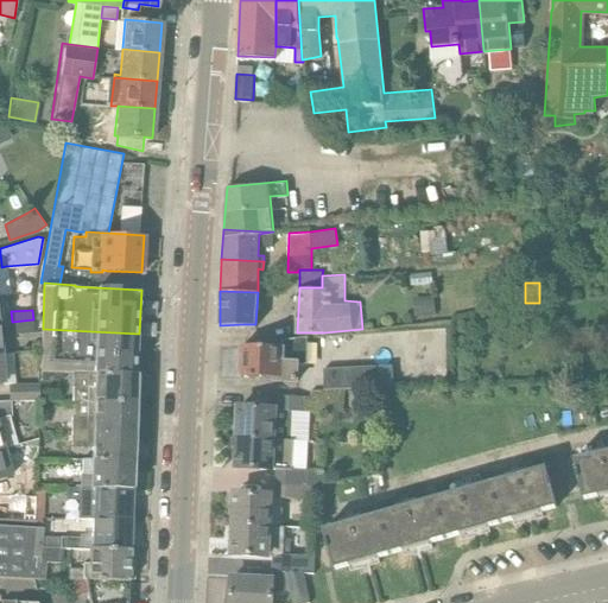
[(13,332),(33,330),(33,319),(12,322),(13,332)]
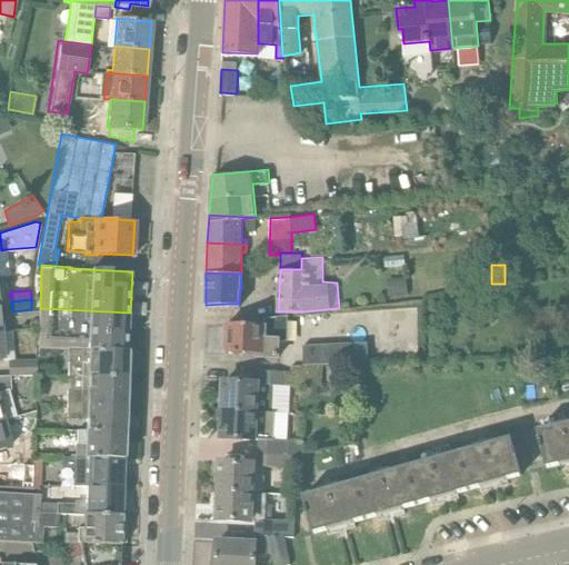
[(130,313),(40,308),(39,346),(129,349),(130,313)]
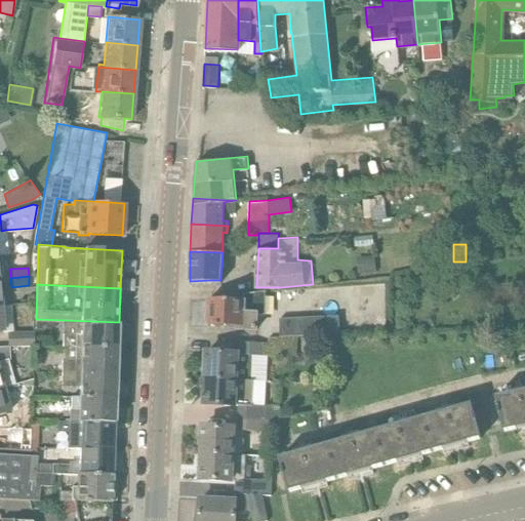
[(237,327),(258,327),(258,313),(266,314),(266,290),(237,294),(237,298),(208,297),(207,324),(237,325),(237,327)]
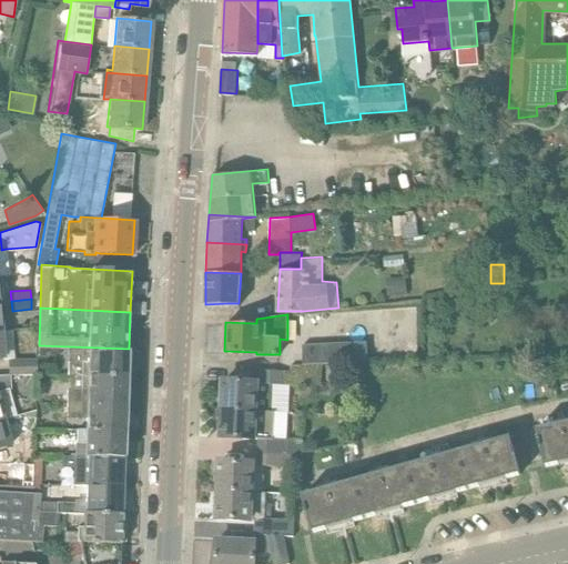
[(355,360),(364,360),(363,359),(362,340),(302,343),(303,362),(323,362),(338,361),(355,360)]
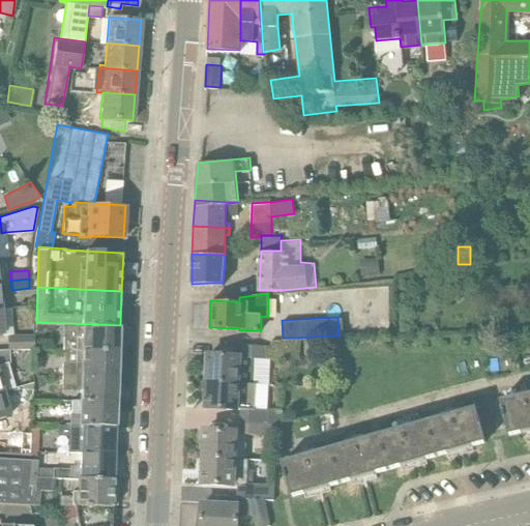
[(68,351),(119,353),(120,326),(64,324),(63,349),(68,349),(68,351)]
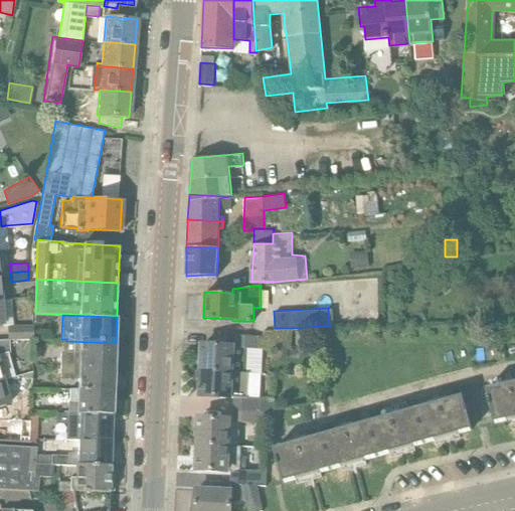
[(12,324),(8,324),(9,337),(33,338),(33,323),(12,324)]
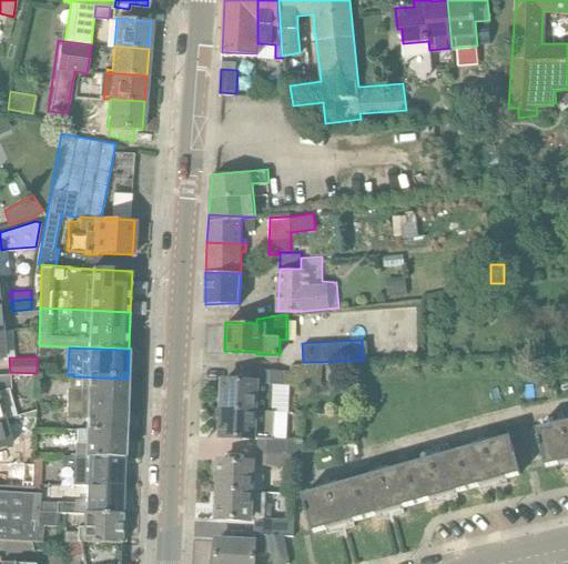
[(322,383),(323,362),(303,362),(290,363),(290,369),(262,368),(261,381),(223,379),(222,408),(273,410),(274,382),(305,384),(305,382),(322,383)]
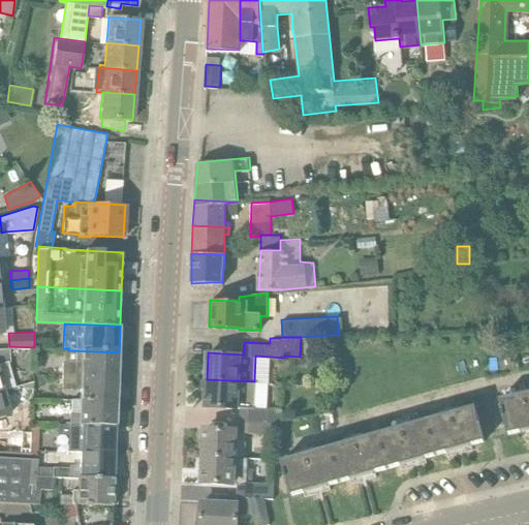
[(10,367),(9,359),(8,346),(0,346),(0,389),(5,389),(16,385),(10,367)]
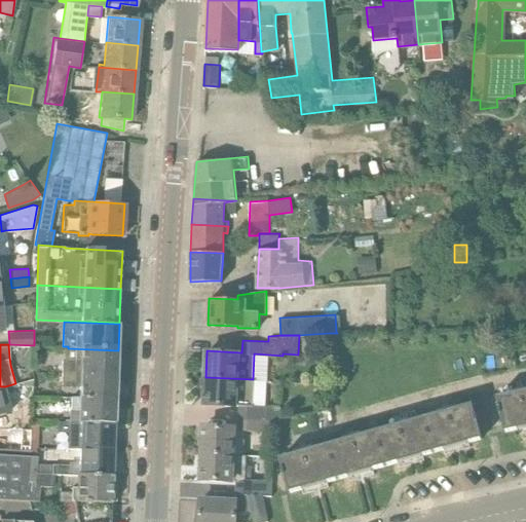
[(62,372),(117,374),(118,350),(68,348),(67,359),(63,359),(62,372)]
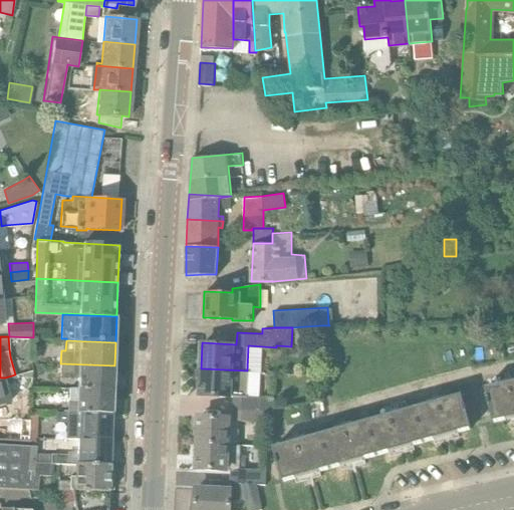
[(77,388),(113,388),(114,365),(60,363),(60,373),(77,374),(77,388)]
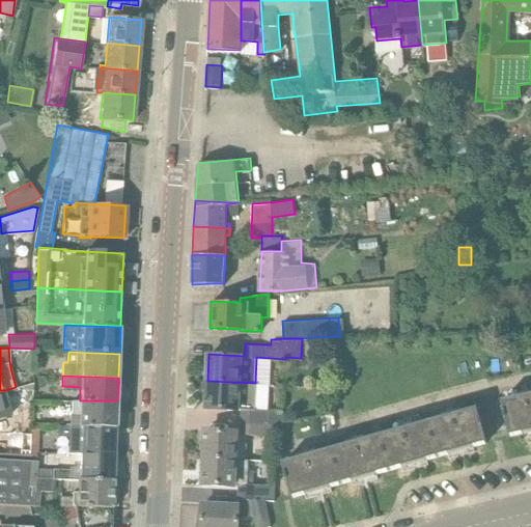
[(242,420),(276,421),(279,421),(280,408),(256,408),(257,383),(255,383),(207,381),(206,408),(242,409),(242,420)]
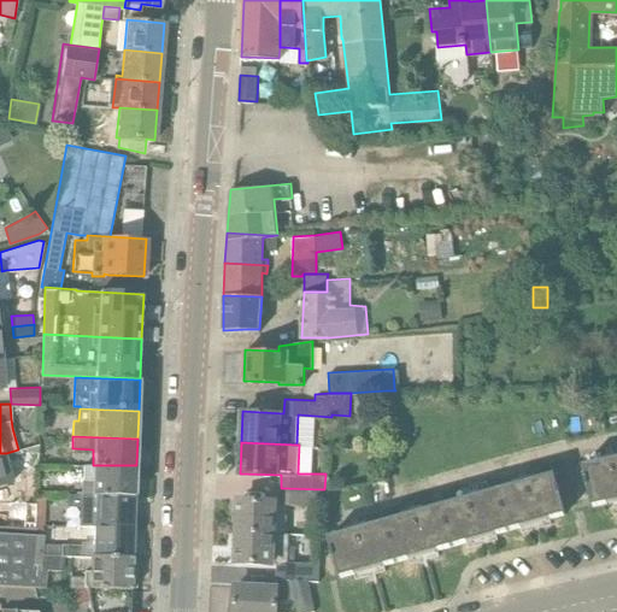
[(0,483),(13,481),(6,453),(0,453),(0,483)]
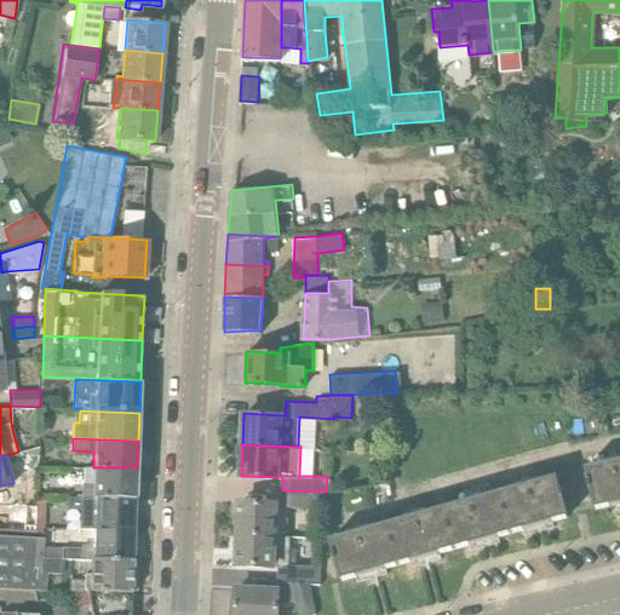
[(595,506),(619,500),(619,457),(585,465),(589,477),(587,478),(589,486),(590,486),(595,506)]
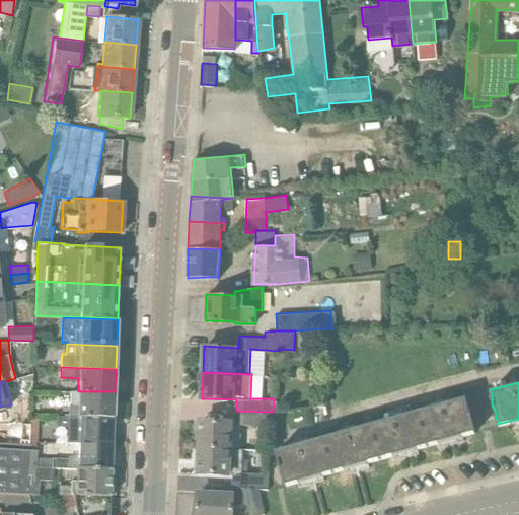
[(69,415),(114,416),(115,391),(78,391),(71,391),(70,402),(69,401),(69,415)]
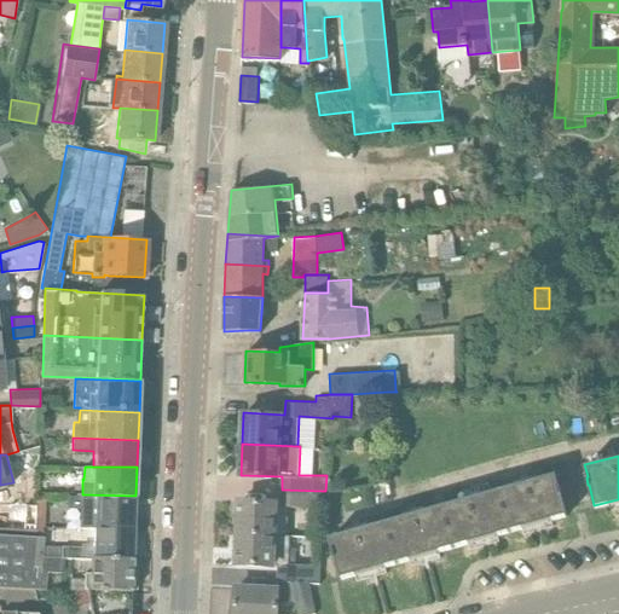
[(567,514),(567,513),(561,493),(562,493),(560,485),(559,486),(555,474),(499,490),(510,529),(567,514)]
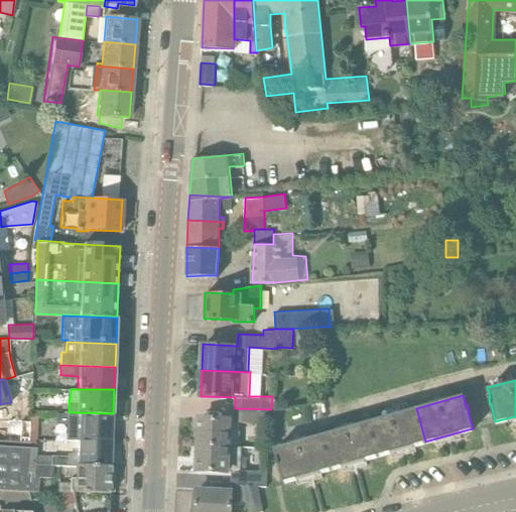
[(225,445),(240,444),(241,422),(268,422),(268,409),(235,408),(234,419),(200,418),(199,444),(225,445)]
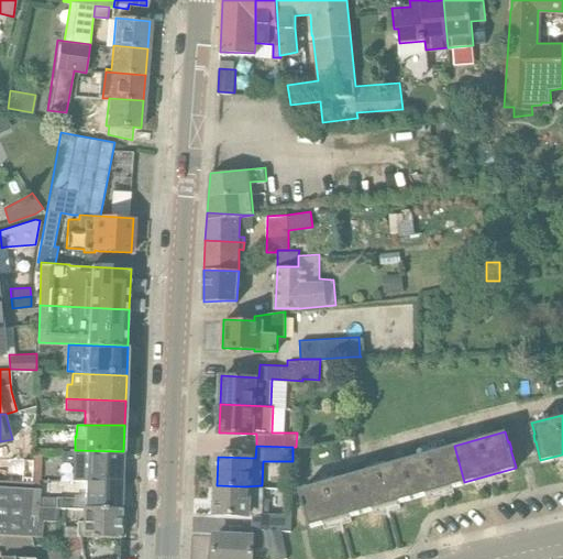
[(412,497),(464,482),(454,446),(403,460),(412,497)]
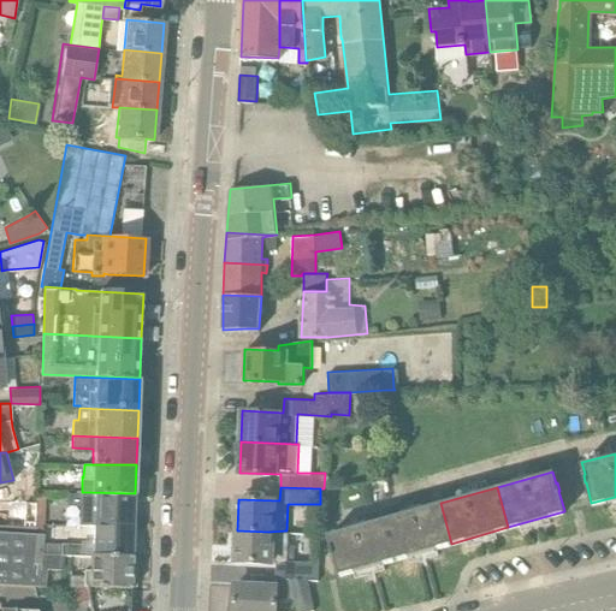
[(93,525),(134,526),(135,493),(82,492),(67,492),(67,504),(81,504),(80,523),(93,525)]
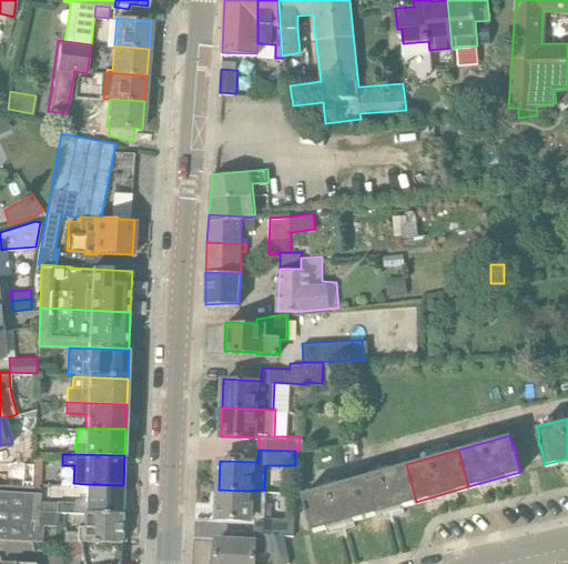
[(0,507),(40,510),(41,500),(41,492),(0,489),(0,484),(30,486),(31,462),(0,460),(0,507)]
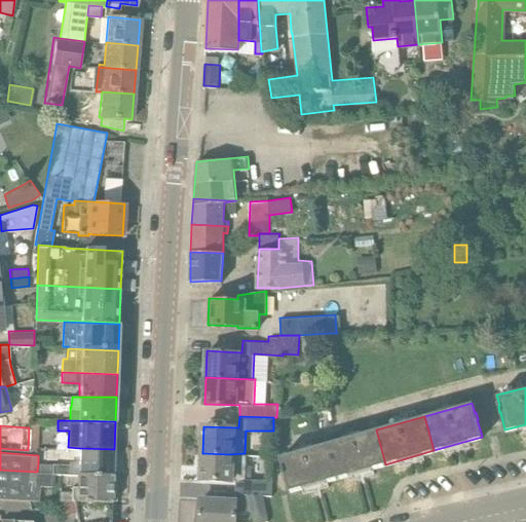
[(337,478),(385,464),(376,430),(328,443),(337,478)]
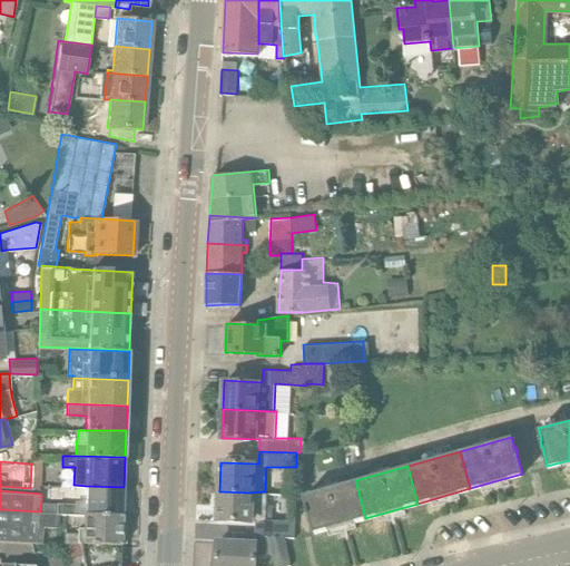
[(314,533),(365,518),(355,480),(303,496),(306,507),(305,507),(307,514),(308,514),(314,533)]
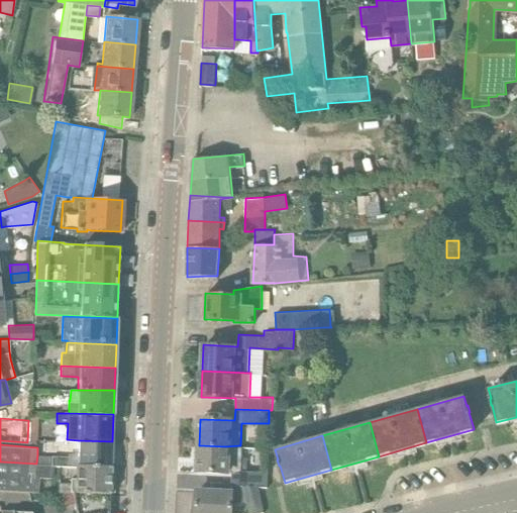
[(78,465),(111,466),(112,441),(78,440),(78,465)]
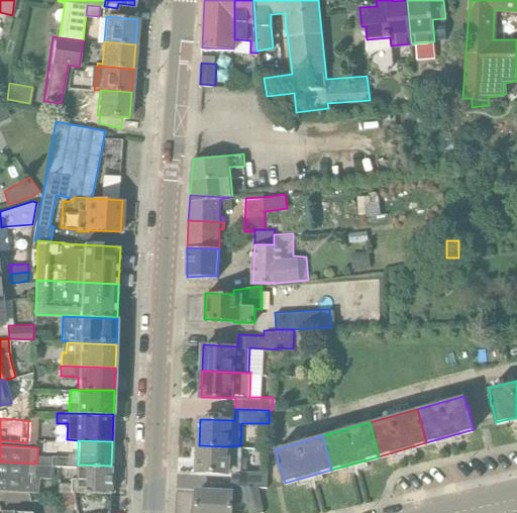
[(267,487),(268,473),(241,472),(242,445),(240,445),(225,446),(199,445),(198,471),(232,473),(231,485),(243,485),(259,486),(267,487)]
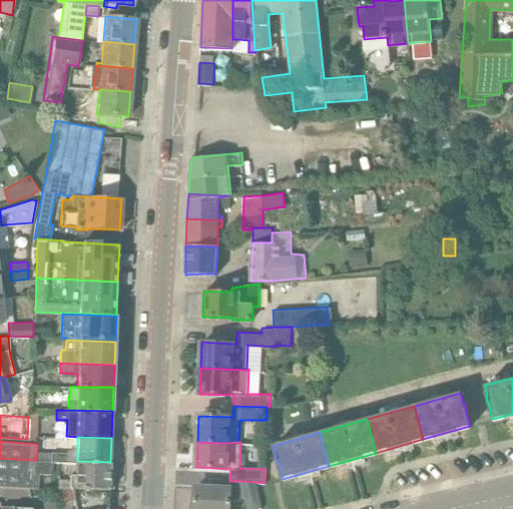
[(52,461),(53,452),(37,451),(36,460),(50,461),(52,461)]
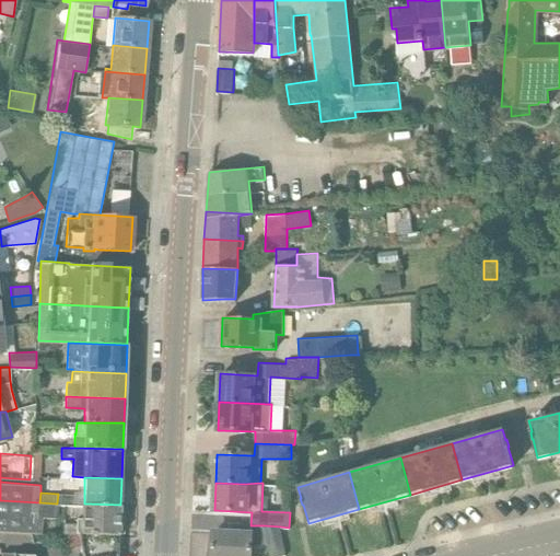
[(57,504),(73,504),(73,494),(58,494),(57,504)]
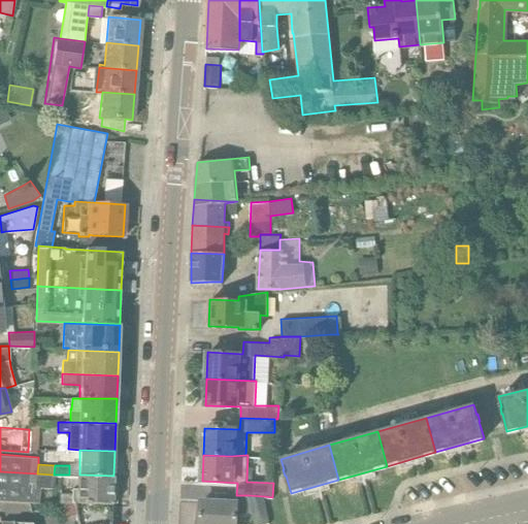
[(0,471),(0,484),(40,487),(53,488),(54,475),(52,475),(37,473),(0,471)]
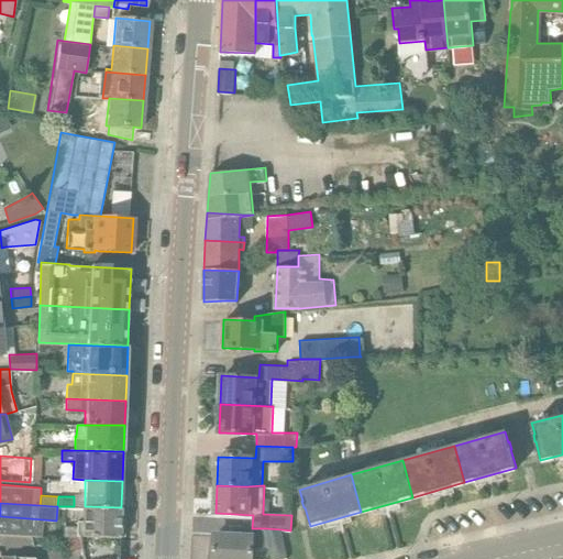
[(79,536),(120,537),(121,507),(85,506),(83,506),(81,521),(77,521),(77,525),(64,524),(63,535),(79,536)]
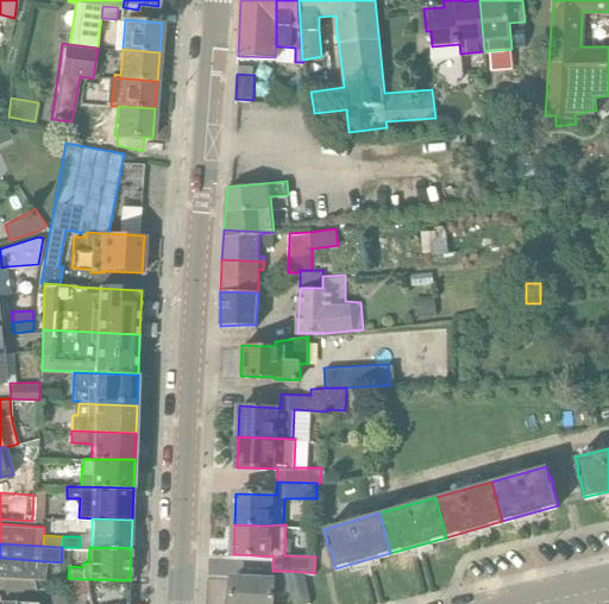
[(0,576),(45,578),(46,561),(0,558),(0,576)]
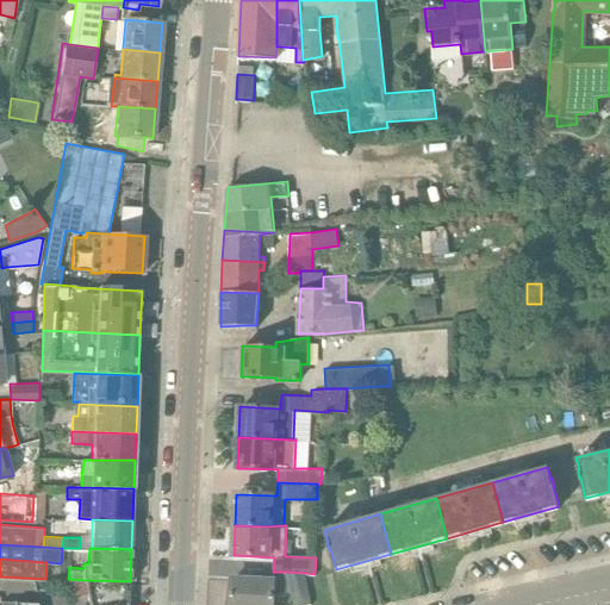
[(287,572),(293,604),(300,604),(311,603),(305,573),(287,572)]
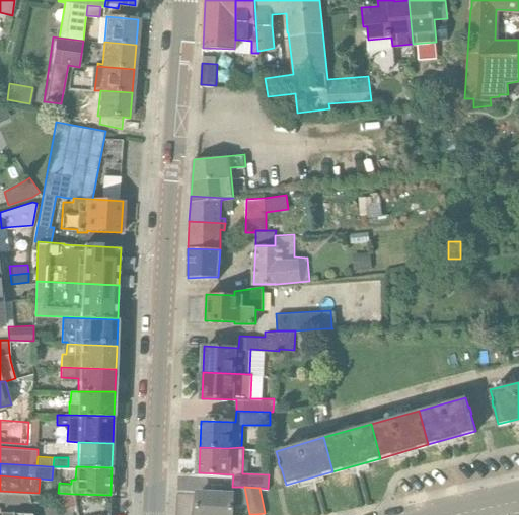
[(231,514),(233,494),(198,492),(196,514),(231,514)]
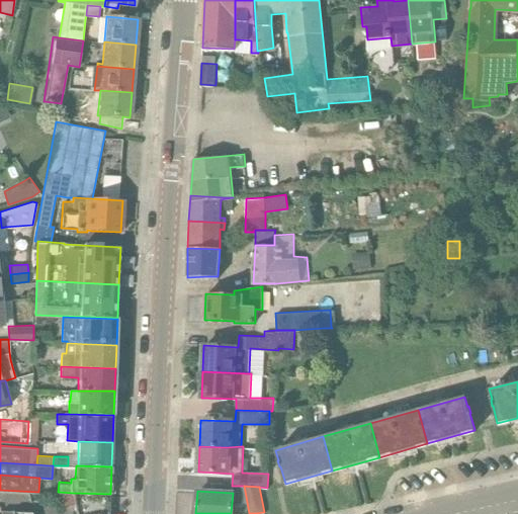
[(113,513),(109,512),(110,494),(73,493),(77,513),(113,513)]
